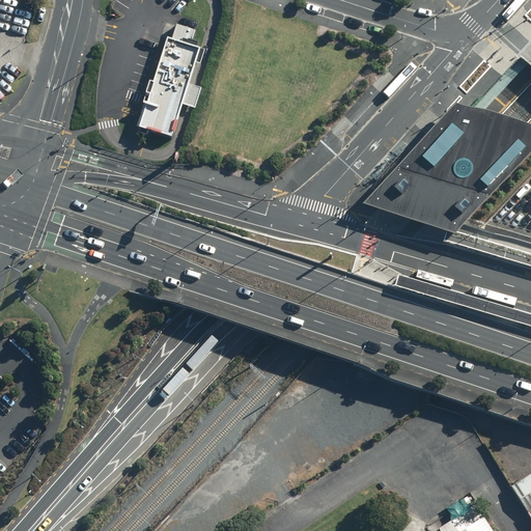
[(169,141),(180,107),(187,86),(198,48),(164,37),(136,128),(135,131),(169,141)]
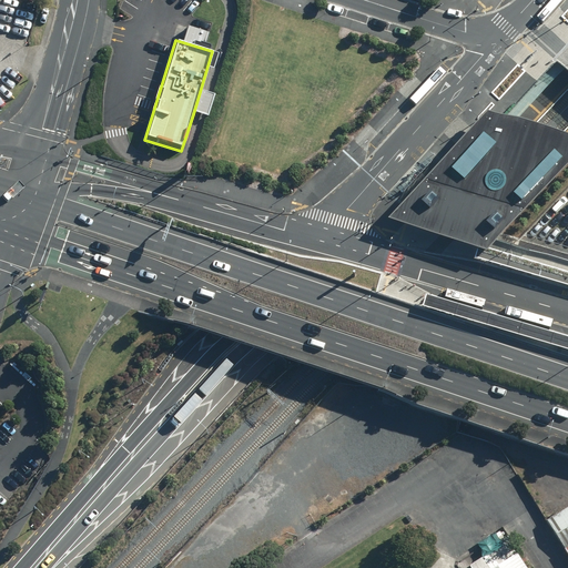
[(213,97),(200,92),(193,114),(206,119),(213,97)]
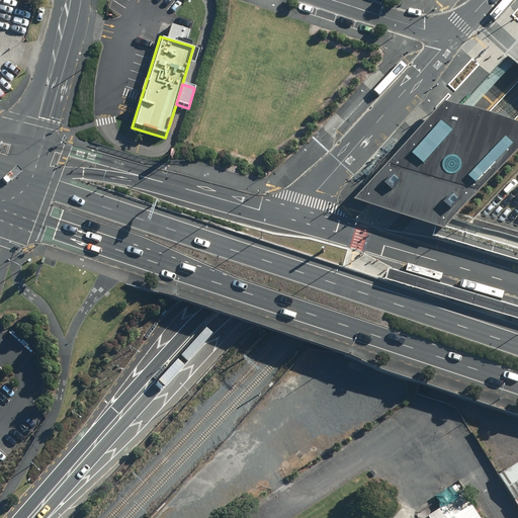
[(517,135),(451,111),(437,106),(406,141),(348,203),(370,210),(384,216),(435,233),(446,221),(517,145),(517,135)]
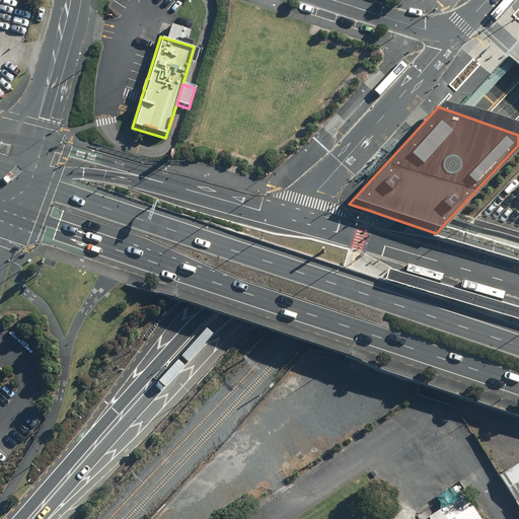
[(518,248),(445,227),(436,235),(518,258),(518,248)]
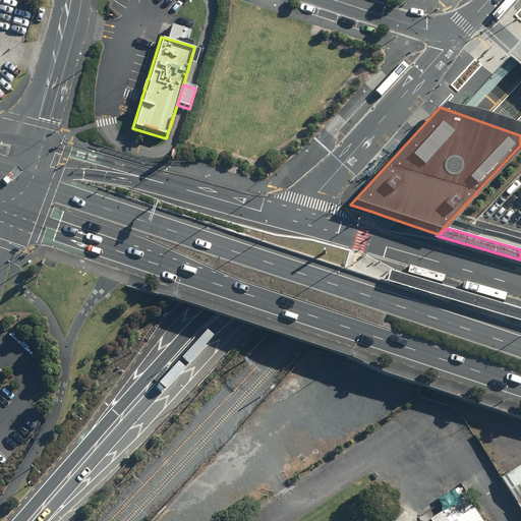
[(520,307),(392,269),(389,279),(520,319),(520,307)]
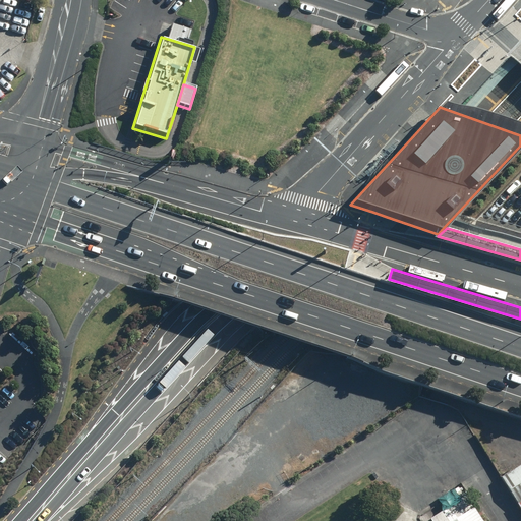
[(484,520),(468,495),(430,519),(430,520),(484,520)]
